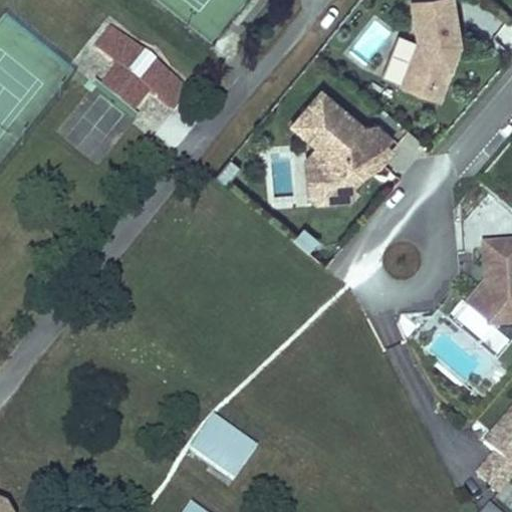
[(460,48),(452,0),(421,0),(411,2),(417,44),(400,89),(439,103),(460,48)]
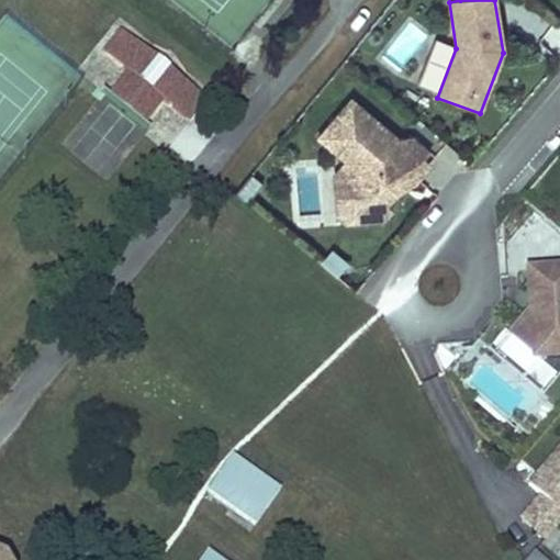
[(156,53),(120,25),(102,47),(138,76),(156,53)]
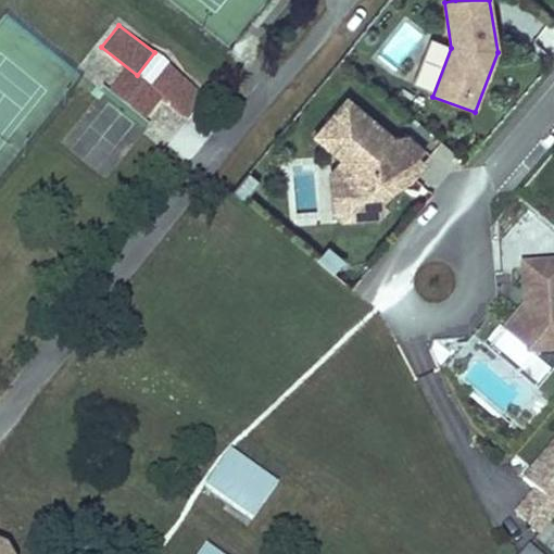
[(154,52),(137,75),(150,85),(163,67),(167,62),(154,52)]
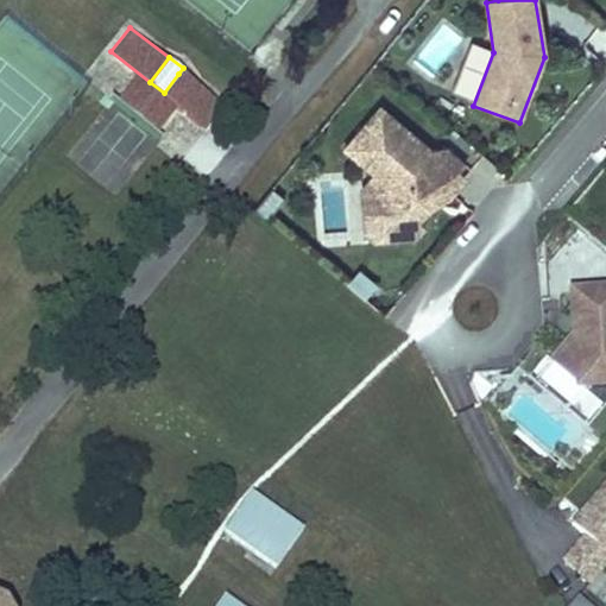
[(223,108),(228,102),(183,68),(178,74),(223,108)]
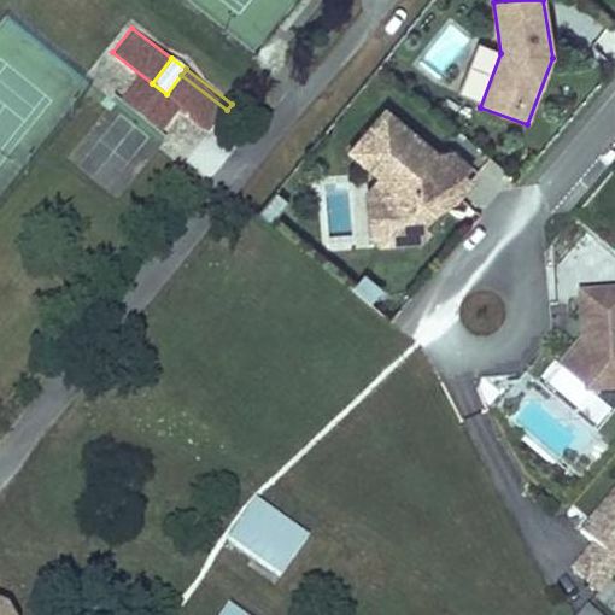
[(227,110),(181,75),(167,94),(212,129),(227,110)]
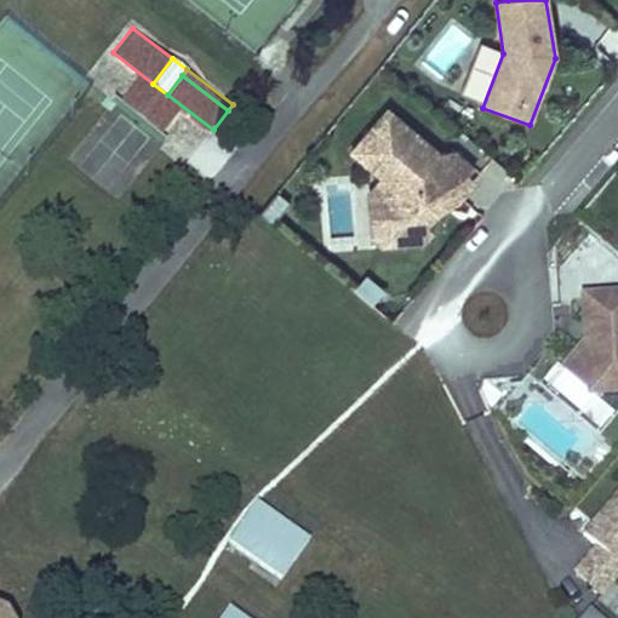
[(139,90),(125,109),(160,136),(175,116),(139,90)]
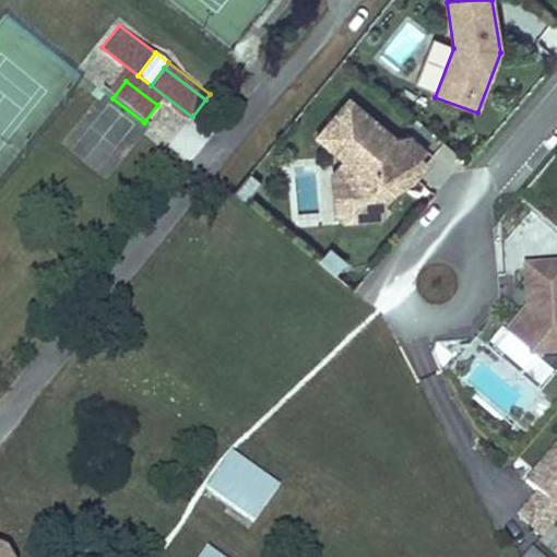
[(411,140),(404,146),(348,99),(316,138),(343,162),(352,178),(354,204),(352,209),(369,223),(380,222),(390,211),(383,205),(395,191),(391,188),(403,174),(413,182),(426,166),(419,161),(426,153),(411,140)]
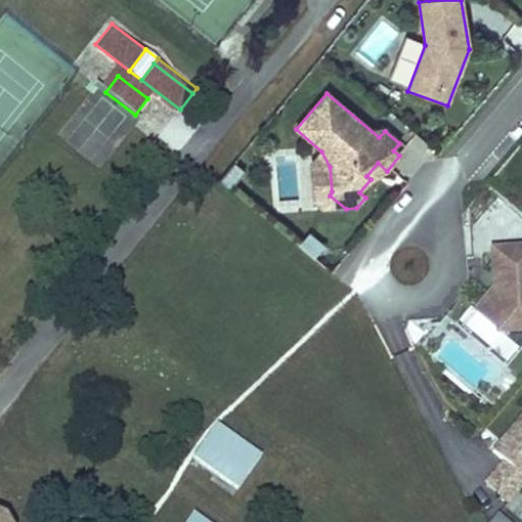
[(313,202),(322,210),(346,209),(330,196),(332,191),(330,167),(321,151),(310,164),(313,202)]
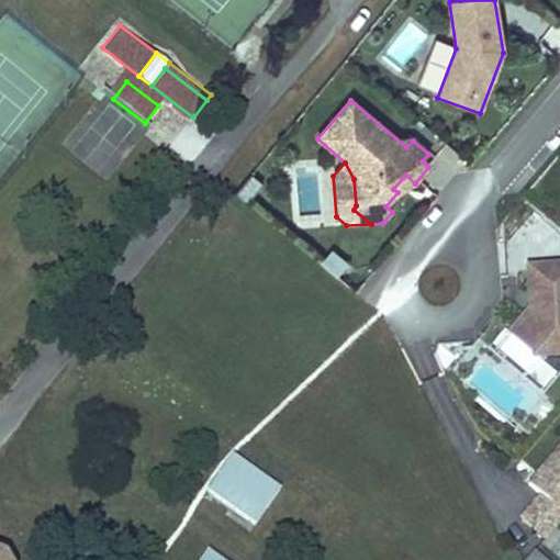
[(332,250),(321,267),(340,279),(351,262),(332,250)]
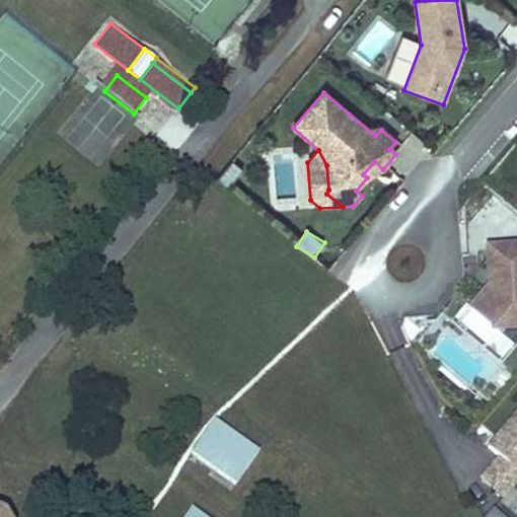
[(516,254),(487,256),(489,287),(494,288),(495,300),(483,301),(470,314),(497,338),(511,322),(510,313),(516,312),(516,254)]
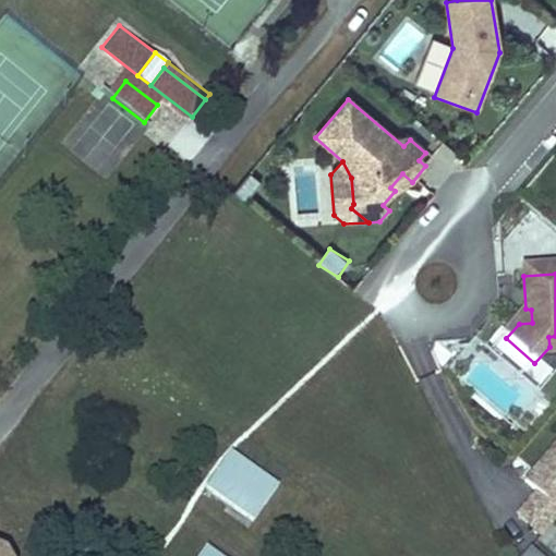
[(532,323),(531,310),(526,309),(519,324),(532,323)]
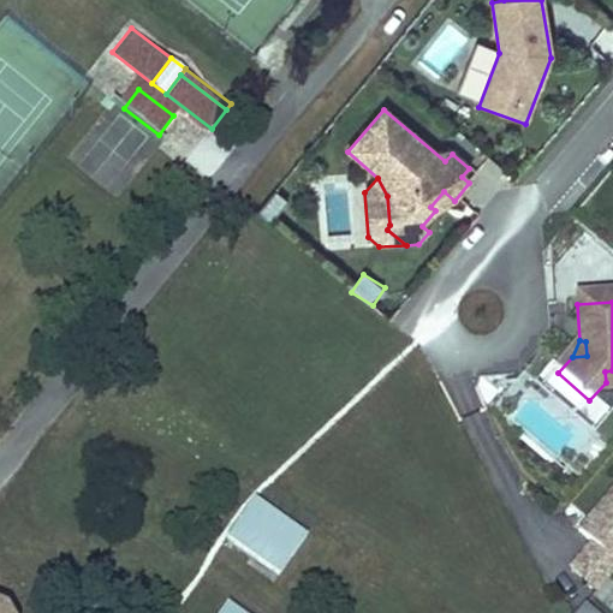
[(612,370),(605,372),(606,382),(589,400),(612,397),(612,370)]
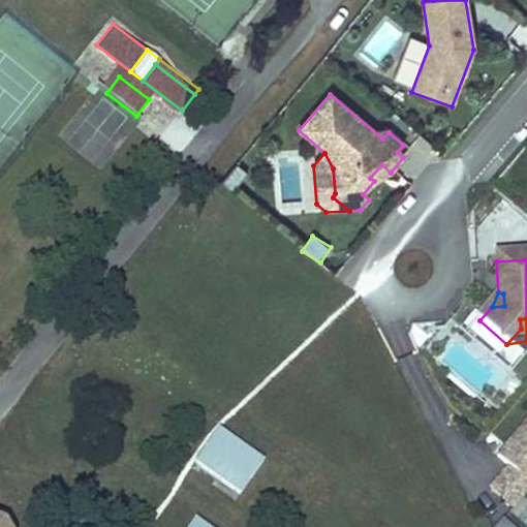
[(526,424),(506,447),(514,454),(501,467),(506,471),(489,492),(510,512),(526,492),(526,487),(522,483),(526,476),(526,424)]
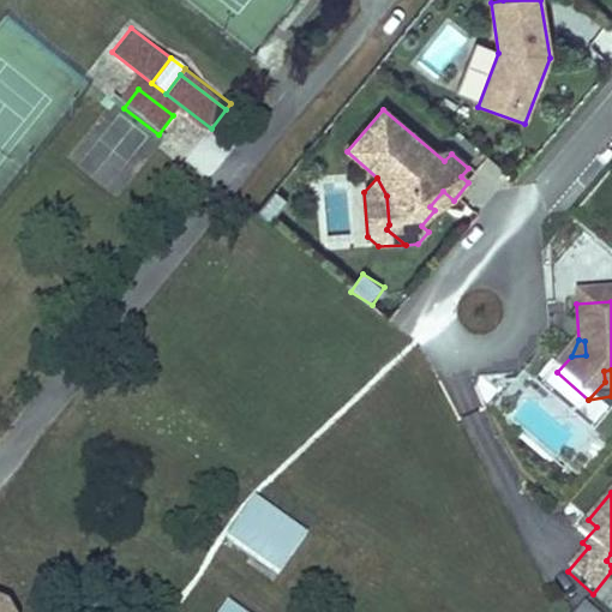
[(311,533),(257,495),(227,537),(281,575),(311,533)]
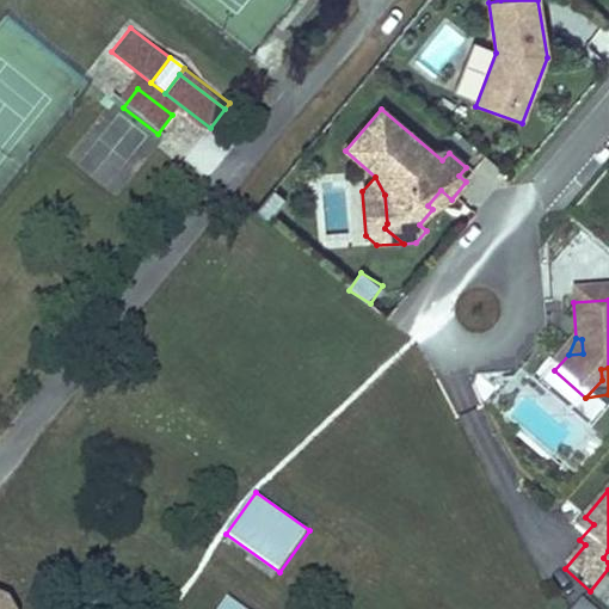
[(579,540),(594,524),(585,517),(572,533),(579,540)]
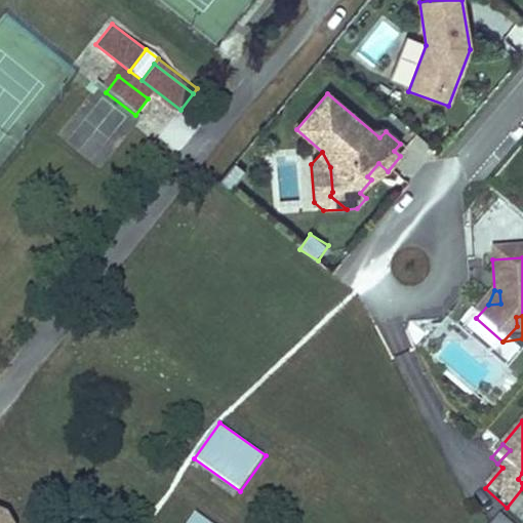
[(210,522),(195,512),(187,522),(210,522)]
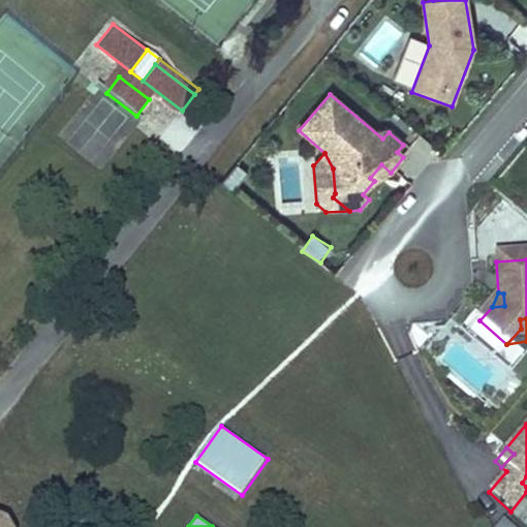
All buildings are outlined.
